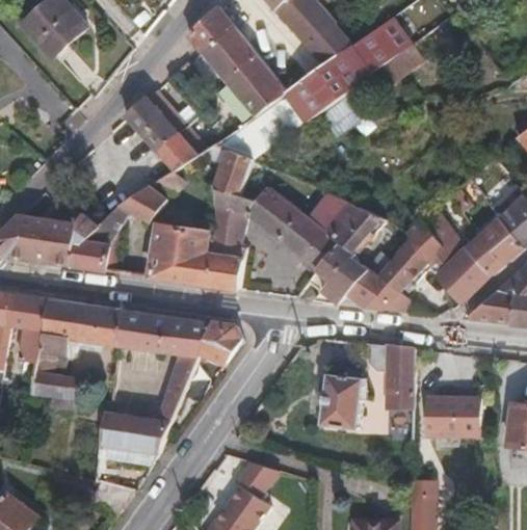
[(84,26),(60,0),(45,0),(19,22),(50,55),(84,26)]
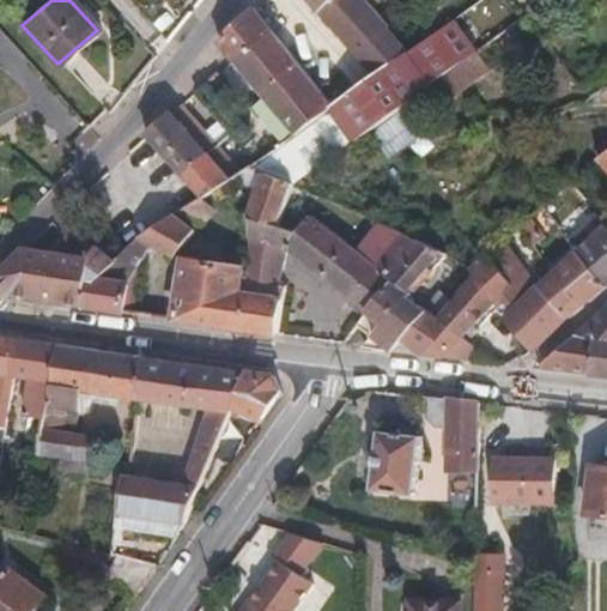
[(418,91),(469,52),(468,49),(447,19),(406,47),(401,43),(378,16),(364,0),(309,0),(372,71),(358,83),(338,97),(329,104),(292,133),(263,152),(287,181),(363,131),(418,91)]
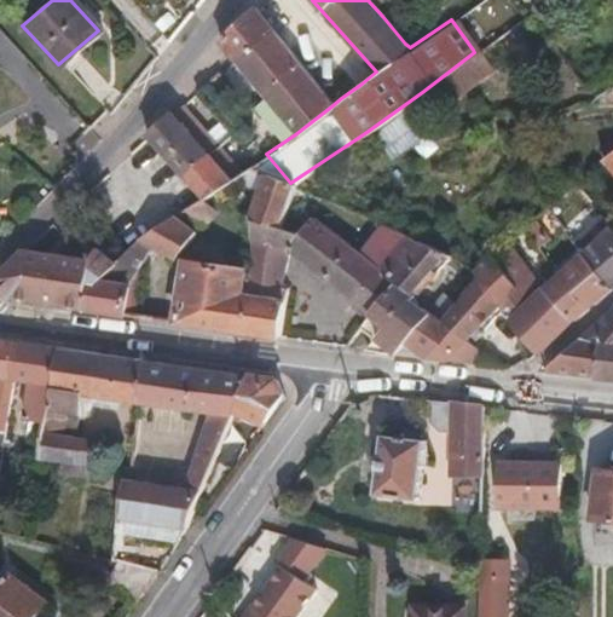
[(451,19),(435,0),(368,0),(382,16),(405,44),(410,47),(451,19)]
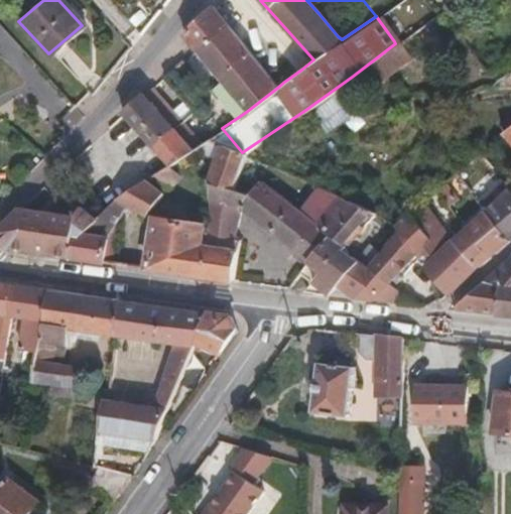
[(200,43),(225,23),(209,5),(179,34),(193,50),(200,43)]
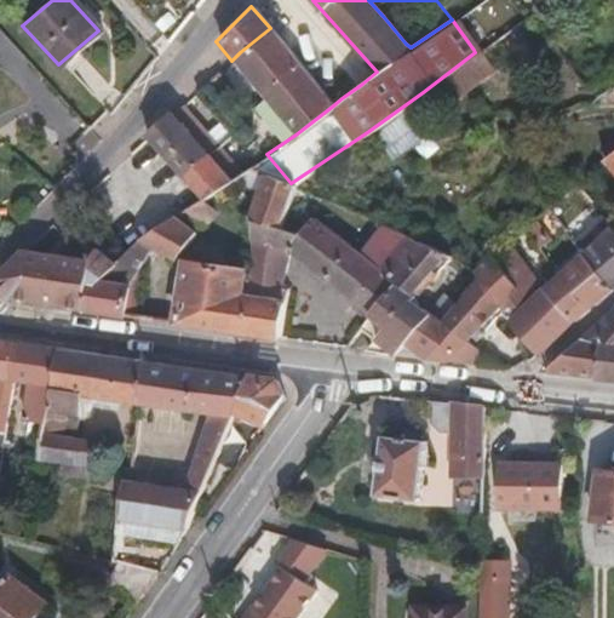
[(333,106),(270,28),(240,52),(231,61),(296,135),(333,106)]
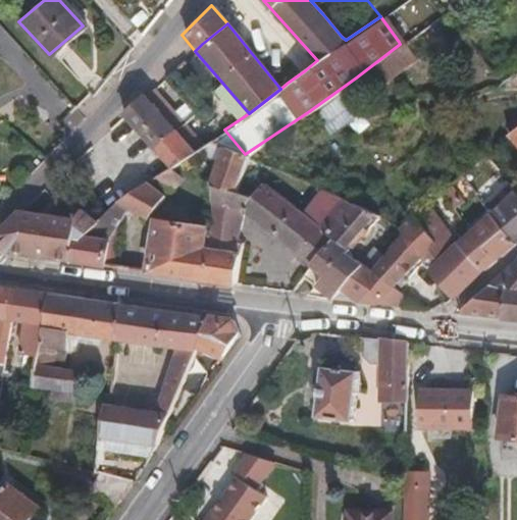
[(366,91),(410,58),(400,44),(356,78),(366,91)]
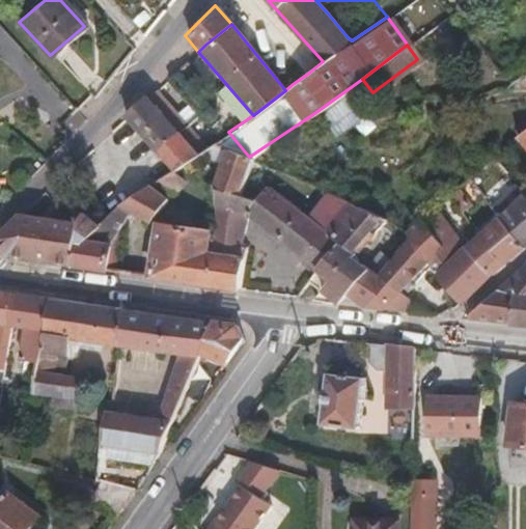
[(331,136),(368,109),(362,100),(372,92),(362,79),(314,113),(317,117),(331,136)]
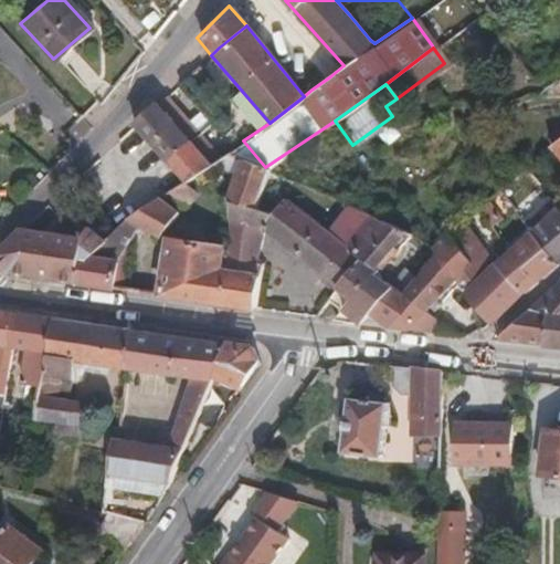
[(196,134),(161,96),(130,125),(165,163),(186,142),(196,134)]
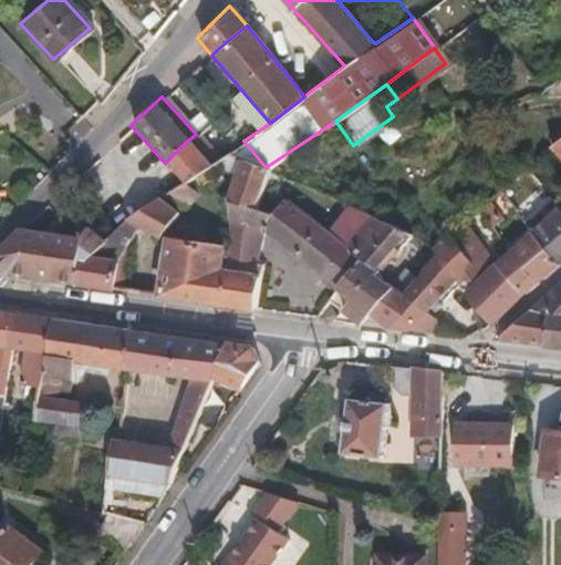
[(183,181),(207,165),(217,158),(196,134),(186,142),(165,163),(183,181)]
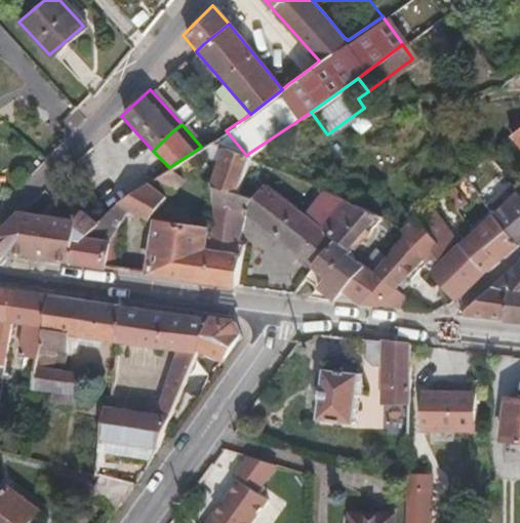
[(519,125),(509,135),(519,148),(519,125)]
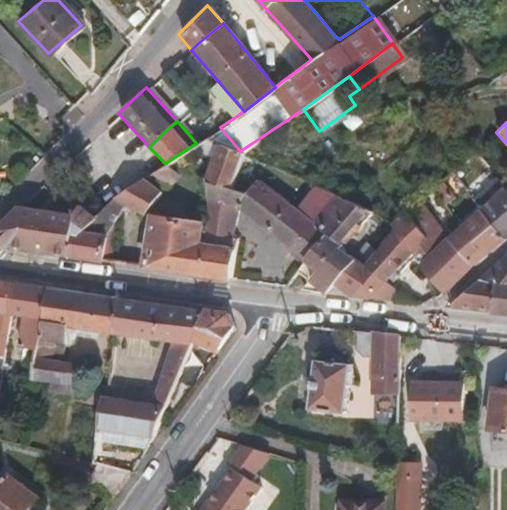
[(232,178),(240,151),(214,142),(201,180),(205,182),(228,188),(232,178)]
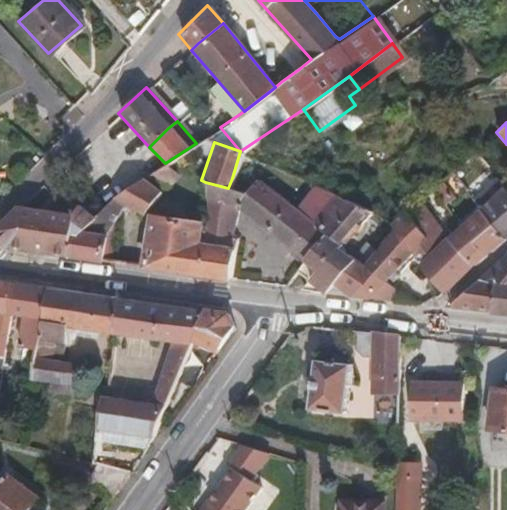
[(165,185),(175,173),(165,163),(149,173),(165,185)]
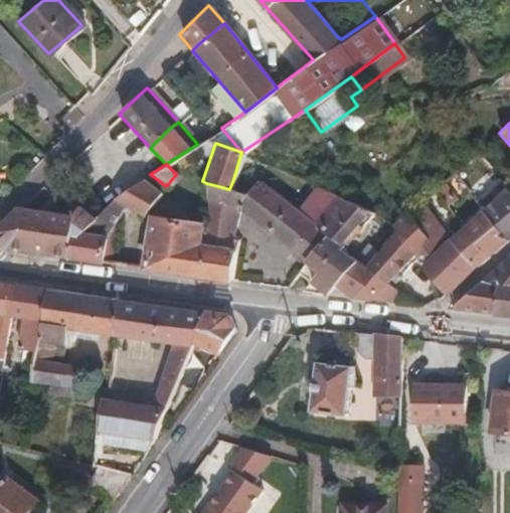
[(466,192),(450,173),(433,188),(444,206),(458,195),(461,197),(466,192)]
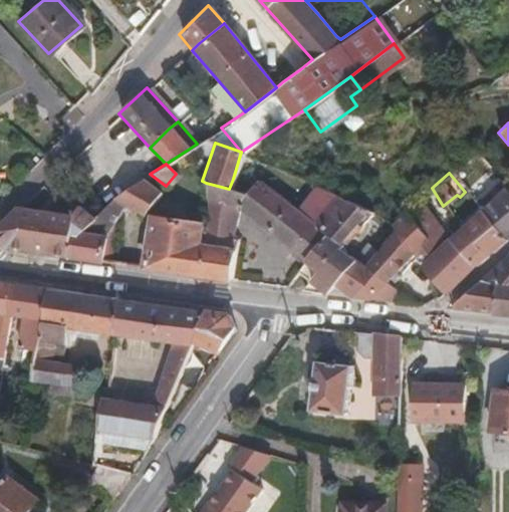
[(141,215),(159,192),(142,179),(112,197),(110,199),(122,205),(141,215)]
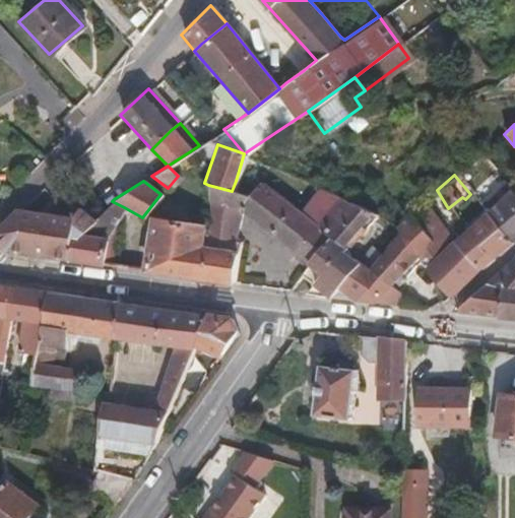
[(330,235),(299,209),(260,181),(255,187),(246,197),(232,191),(208,185),(207,200),(237,208),(308,263),(330,235)]
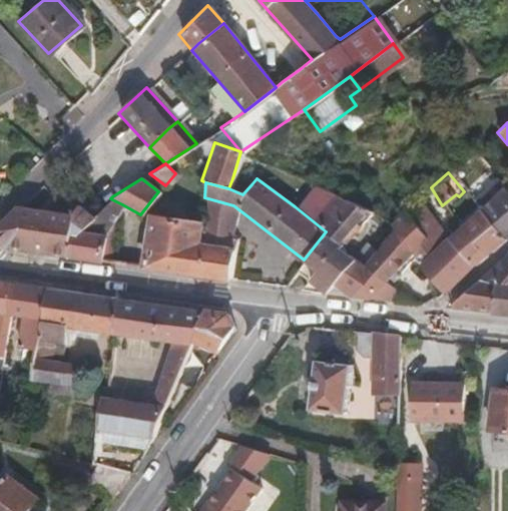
[(242,194),(251,184),(232,178),(228,188),(242,194)]
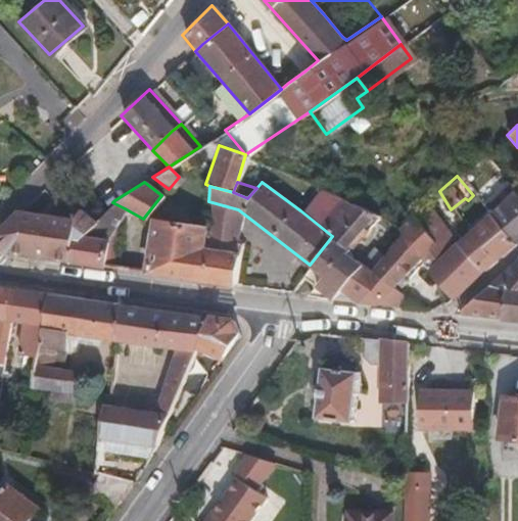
[(374,215),(317,187),(300,210),(332,236),(310,265),(322,274),(313,286),(311,285),(303,294),(330,298),(339,288),(360,262),(360,261),(344,248),(374,215)]
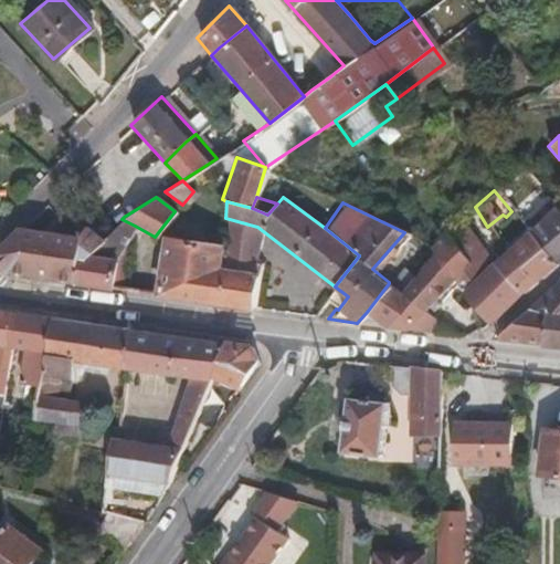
[(518,292),(493,263),(481,252),(489,244),(487,240),(494,236),(487,227),(475,207),(444,232),(468,262),(456,275),(451,281),(487,320),(518,292)]
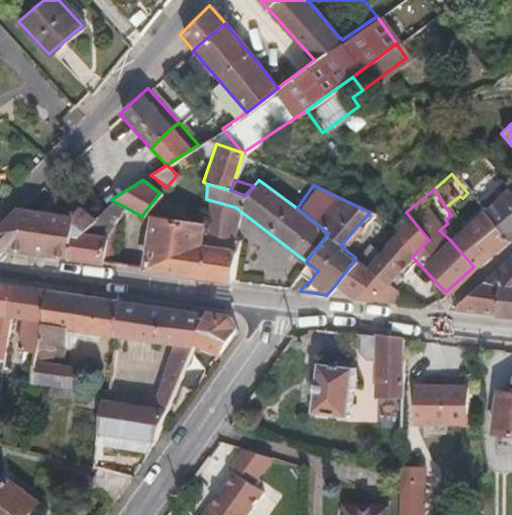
[(511,234),(511,195),(507,189),(483,211),(507,239),(511,234)]
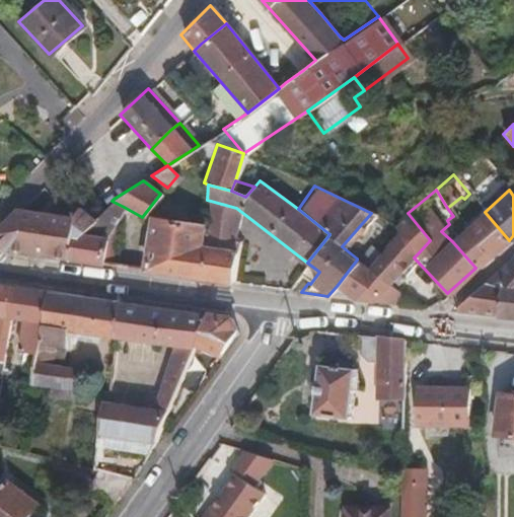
[(229,239),(236,208),(207,200),(204,227),(203,232),(229,239)]
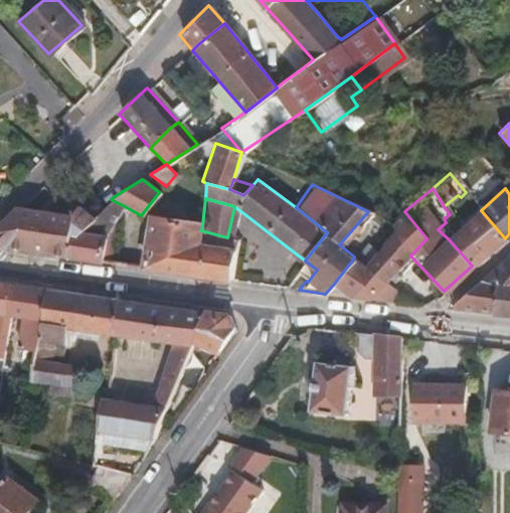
[(105,233),(123,205),(111,199),(93,216),(79,230),(105,233)]
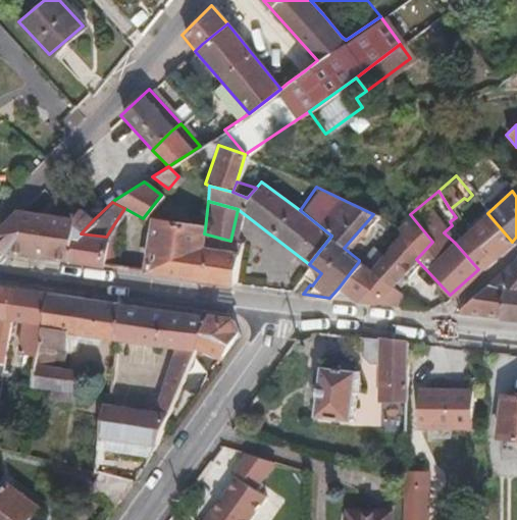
[(76,238),(81,234),(94,219),(78,206),(72,216),(52,213),(45,257),(66,260),(70,238),(76,238)]
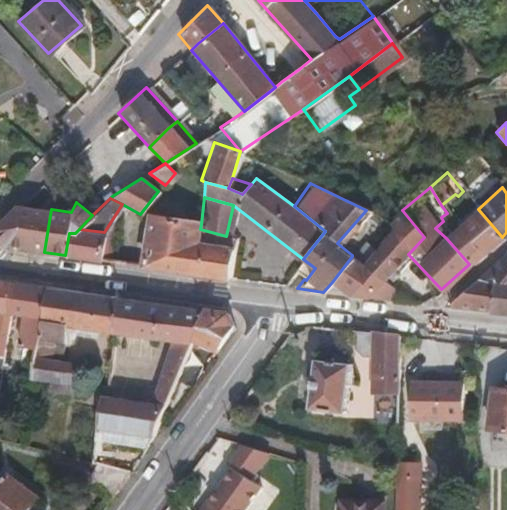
[(44,252),(51,209),(17,204),(0,219),(0,243),(3,246),(44,252)]
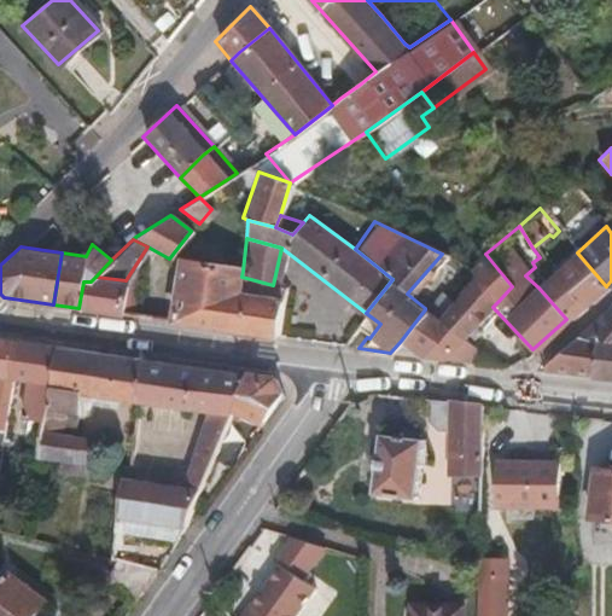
[(606,286),(577,253),(538,288),(566,319),(590,298),(606,286)]
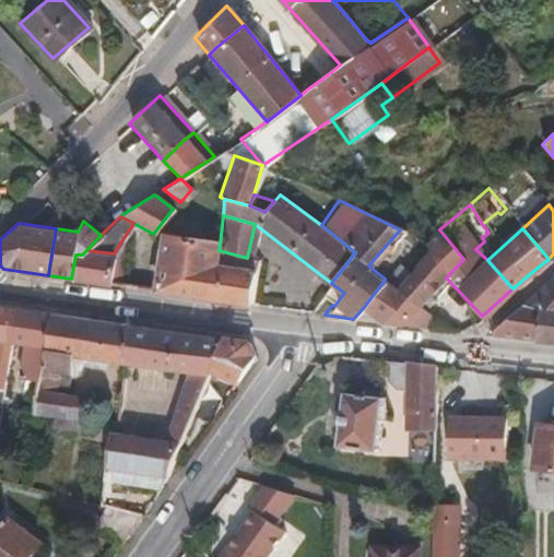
[(463,259),(439,229),(423,243),(428,249),(451,272),(463,259)]
